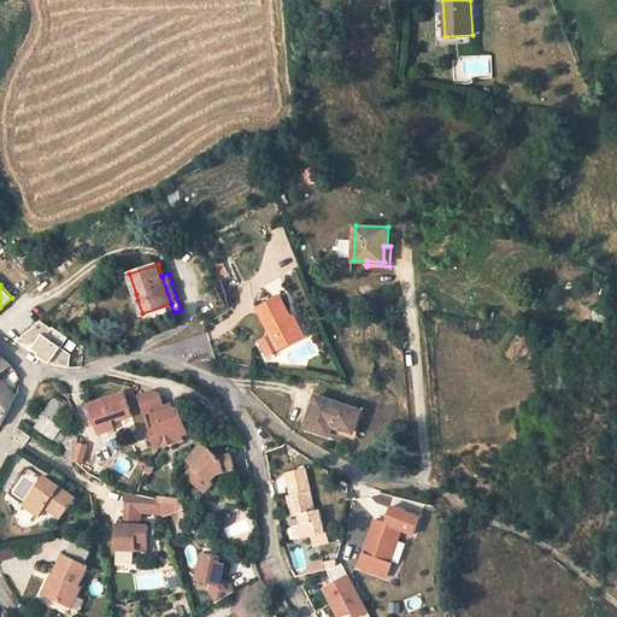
[(281,295),(258,307),(271,334),(278,348),(299,339),(288,317),(291,316),(281,295)]
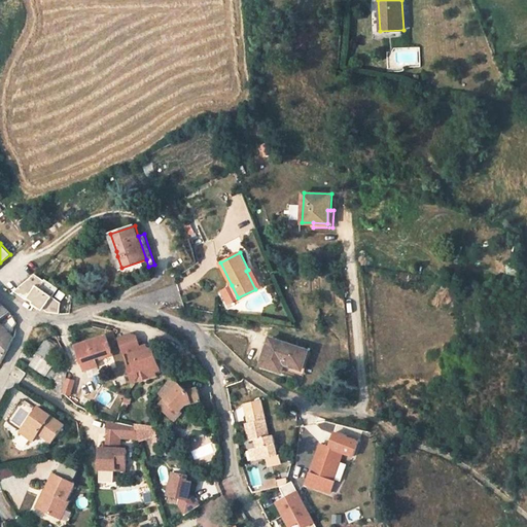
[(248,270),(246,271),(255,289),(261,286),(252,268),(248,270)]
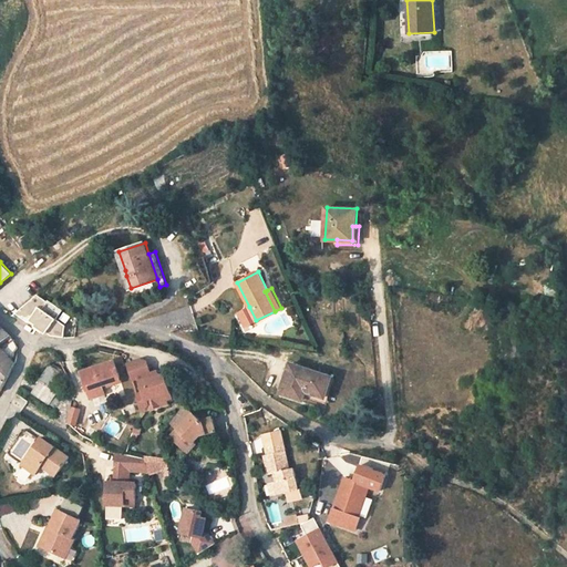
[(47,329),(52,332),(64,336),(68,325),(58,320),(62,310),(48,299),(47,301),(37,294),(14,312),(28,321),(29,319),(34,322),(33,326),(41,330),(42,329),(47,331),(47,329)]
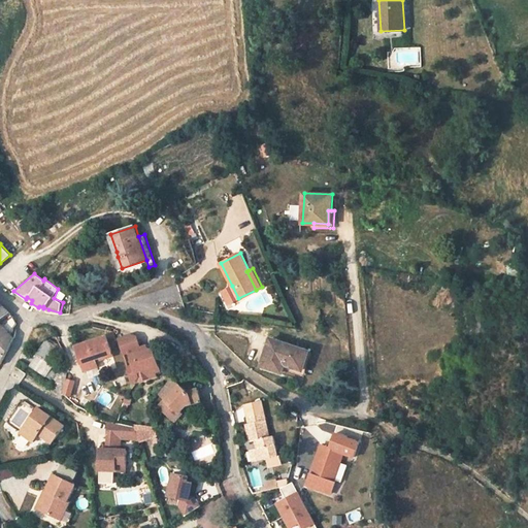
[(238,298),(232,286),(223,291),(229,303),(238,298)]
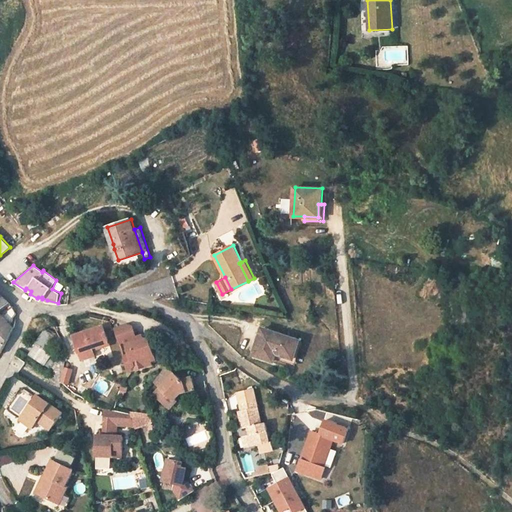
[(2,315),(3,317),(0,319),(0,353),(8,338),(15,324),(12,324),(12,317),(15,314),(11,308),(2,315)]
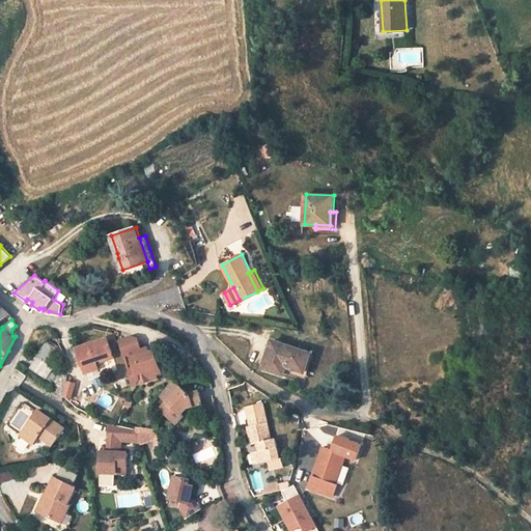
[(107,338),(78,348),(86,372),(99,368),(96,360),(112,355),(107,338)]
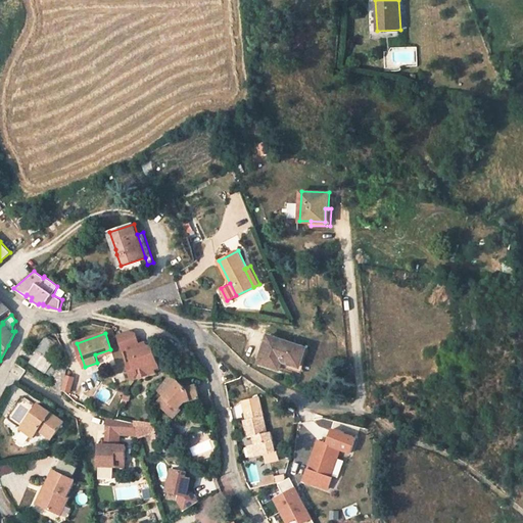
[(129,333),(117,336),(123,352),(130,350),(134,364),(128,366),(132,380),(135,379),(138,374),(136,370),(144,367),(145,369),(151,372),(158,370),(151,349),(147,347),(145,347),(144,344),(138,346),(134,335),(129,333)]
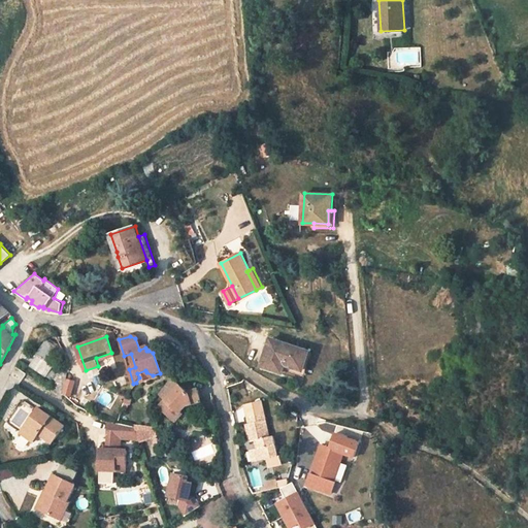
[(308,351),(271,338),(262,365),(282,371),(283,369),(285,364),(302,370),(308,351)]
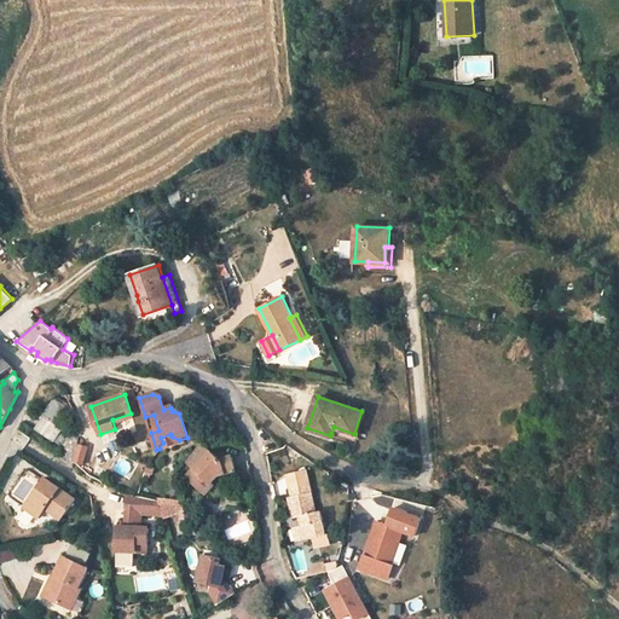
[(70,408),(55,398),(44,415),(45,416),(59,424),(70,408)]
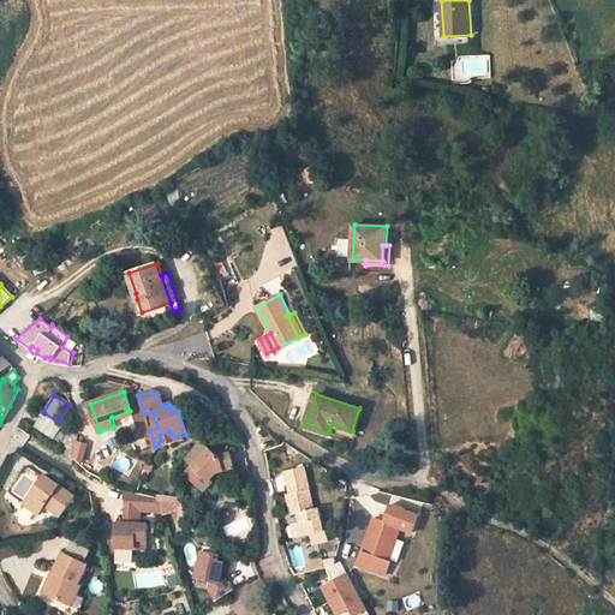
[(332,424),(329,430),(354,437),(363,411),(359,408),(352,431),(332,424)]
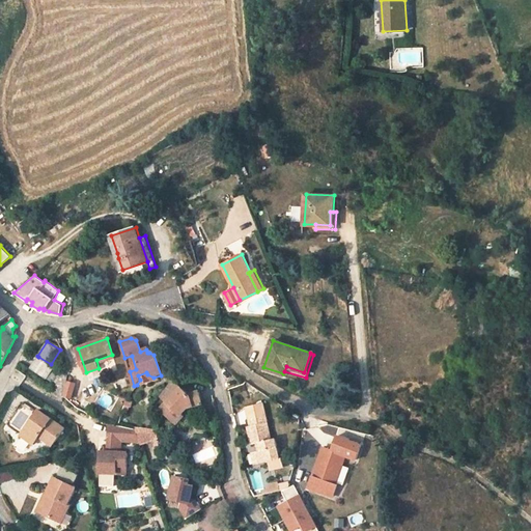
[(51,364),(38,357),(30,368),(47,379),(48,378),(55,367),(51,364)]
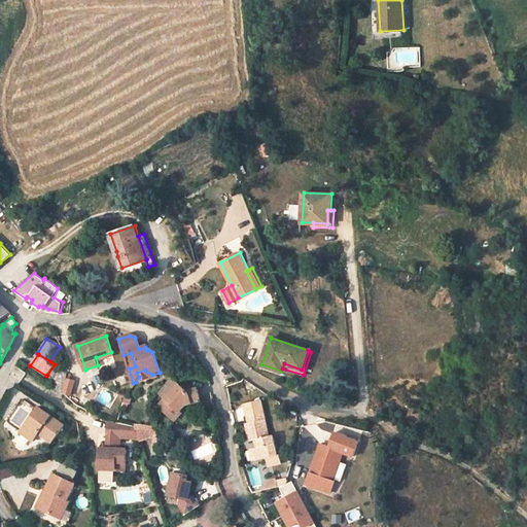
[(60,367),(55,364),(47,375),(53,378),(60,367)]
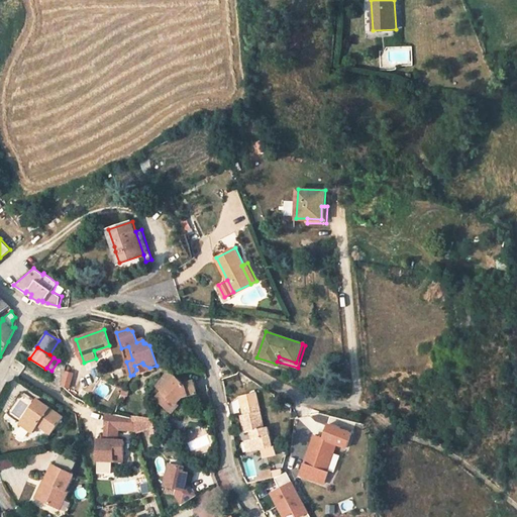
[(59,360),(52,371),(48,381),(61,389),(61,386),(66,364),(59,360)]
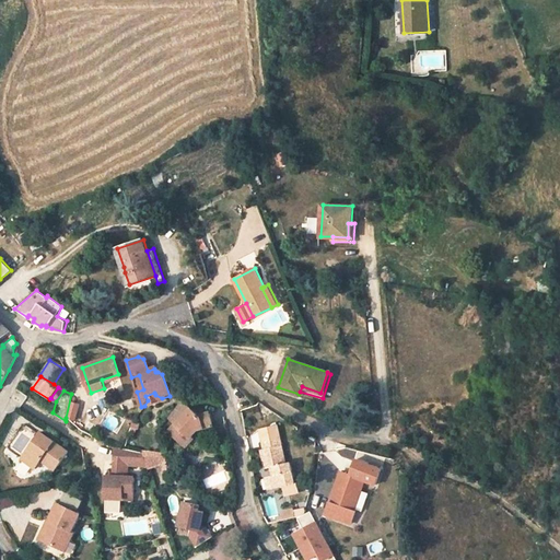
[(166,400),(165,397),(162,398),(155,395),(154,393),(146,396),(148,400),(144,406),(141,407),(142,409),(166,400)]
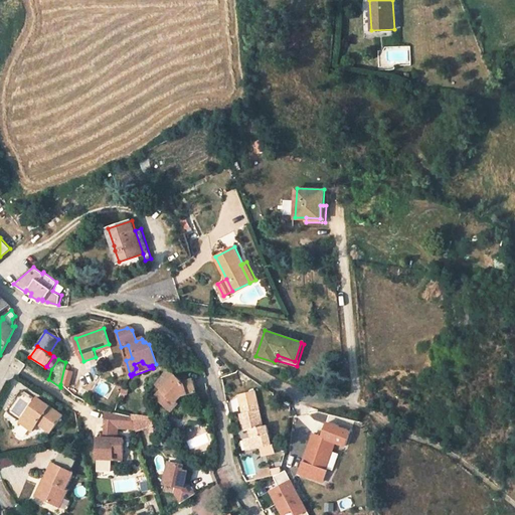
[(156,383),(163,389),(157,396),(172,409),(178,403),(176,401),(179,397),(178,396),(181,392),(182,394),(197,390),(193,379),(183,382),(177,376),(169,369),(156,383)]
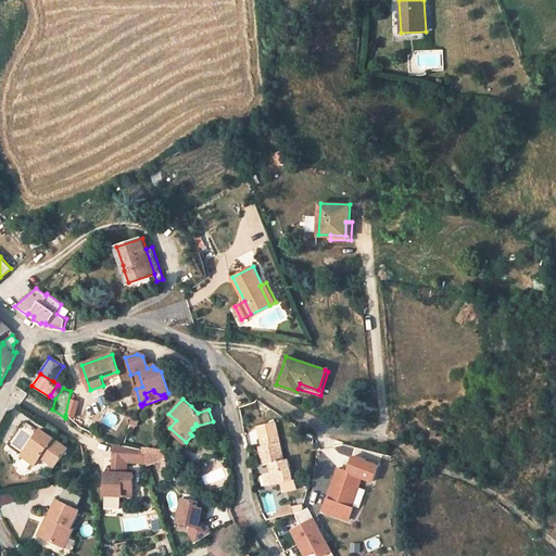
[(261,437),(278,433),(277,424),(258,426),(261,437)]
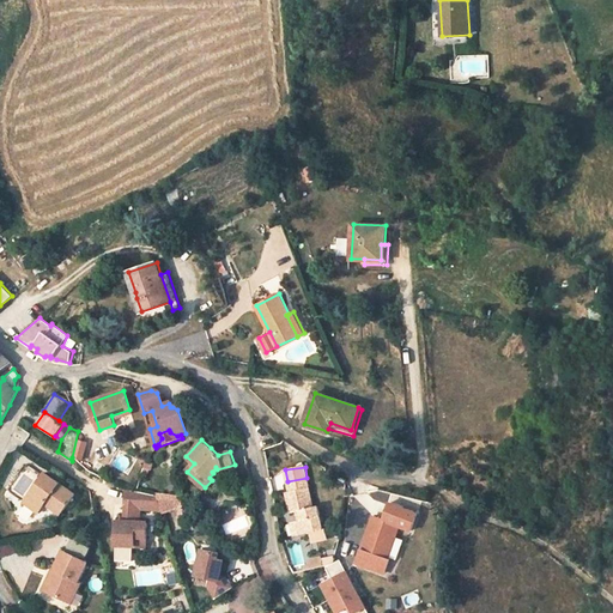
[(74,493),(44,473),(25,502),(40,511),(46,503),(61,514),(74,493)]
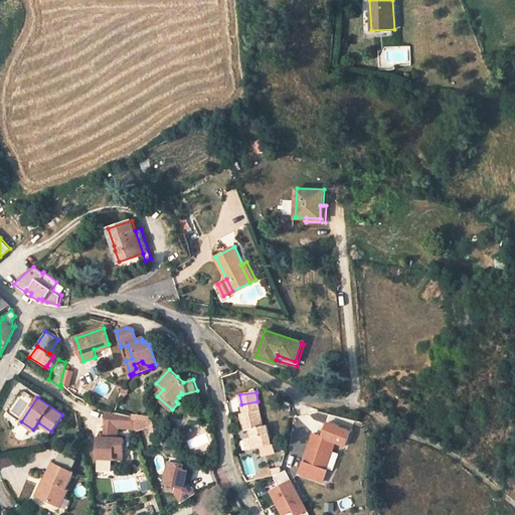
[(242,413),(239,414),(242,432),(250,431),(251,438),(247,439),(248,450),(270,447),(266,427),(263,427),(258,401),(241,404),(242,413)]
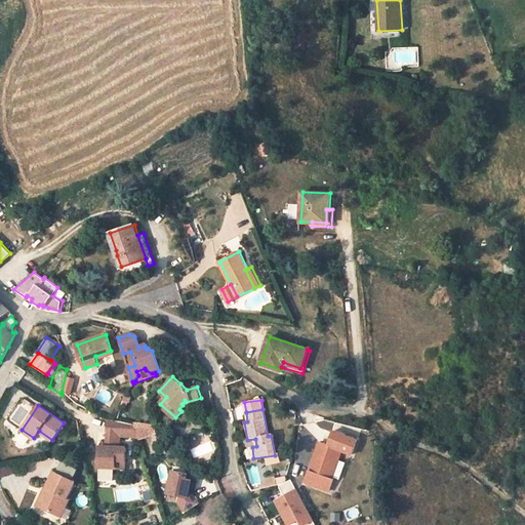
[(133,426),(109,419),(107,433),(118,435),(137,438),(133,426)]
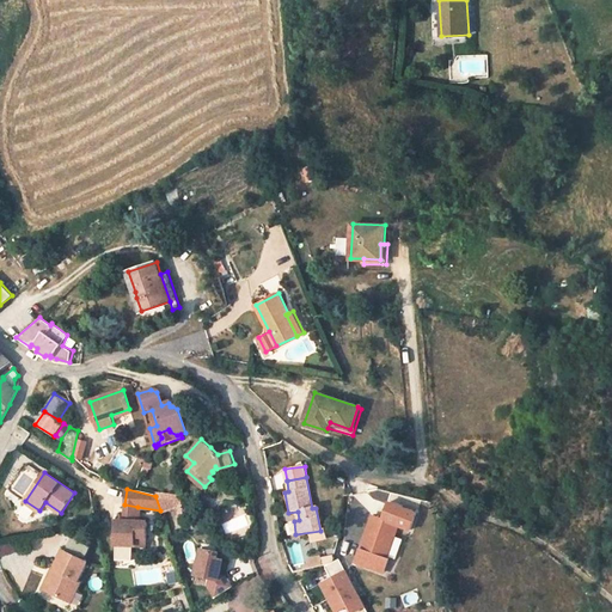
[(154,491),(155,496),(160,510),(161,513),(176,508),(177,512),(183,509),(178,495),(154,491)]
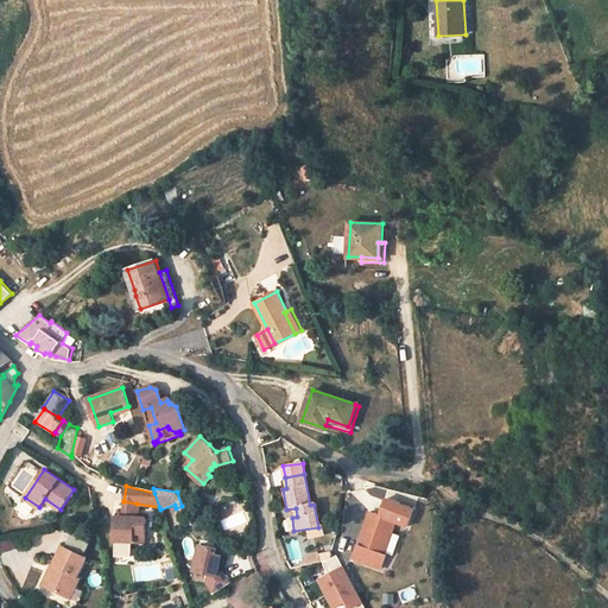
[(367,520),(354,558),(381,568),(398,523),(412,527),(419,507),(405,502),(388,495),(381,515),(369,512),(367,520)]
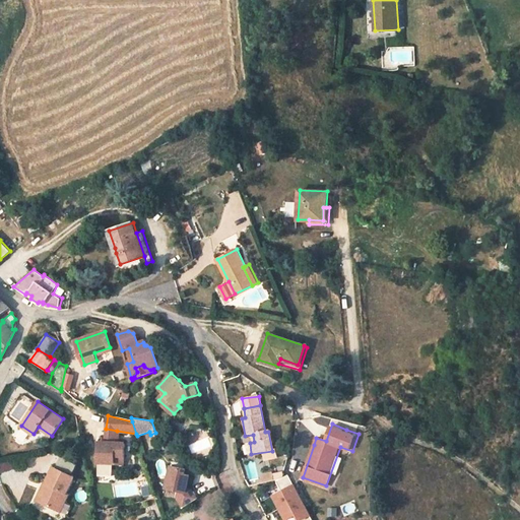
[(17,437),(25,441),(29,433),(21,429),(17,437)]
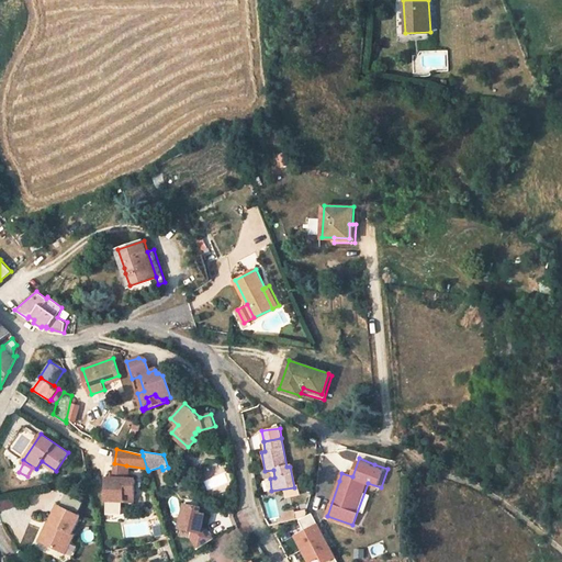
[(126,465),(114,463),(113,472),(109,473),(109,478),(125,479),(126,465)]
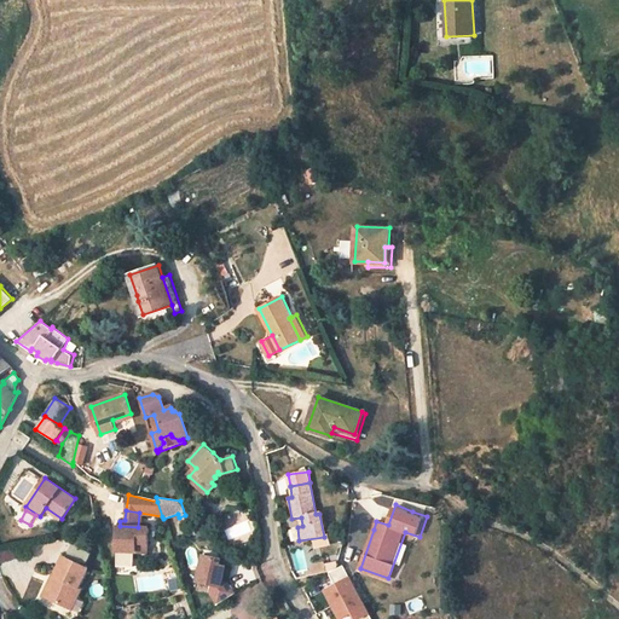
[(120,526),(116,526),(115,550),(146,551),(148,527),(138,527),(120,526)]
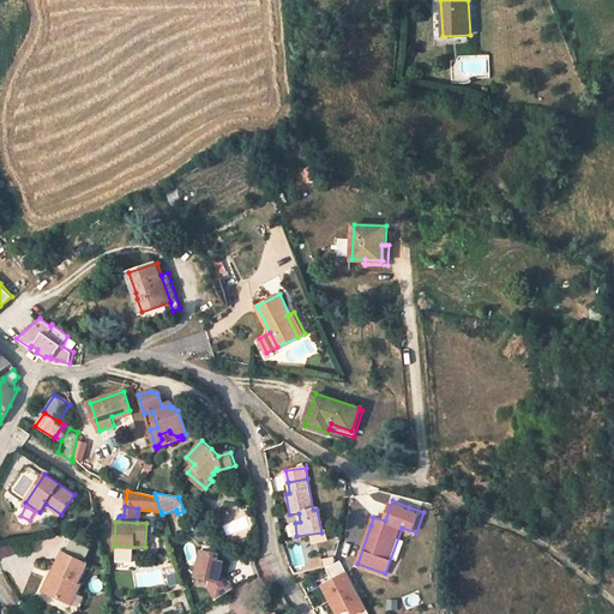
[(70,551),(89,554),(91,546),(72,542),(70,551)]
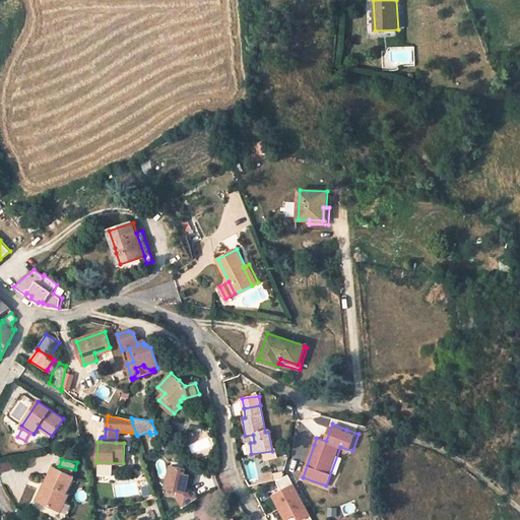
[(0,462),(0,471),(12,470),(11,461),(0,462)]
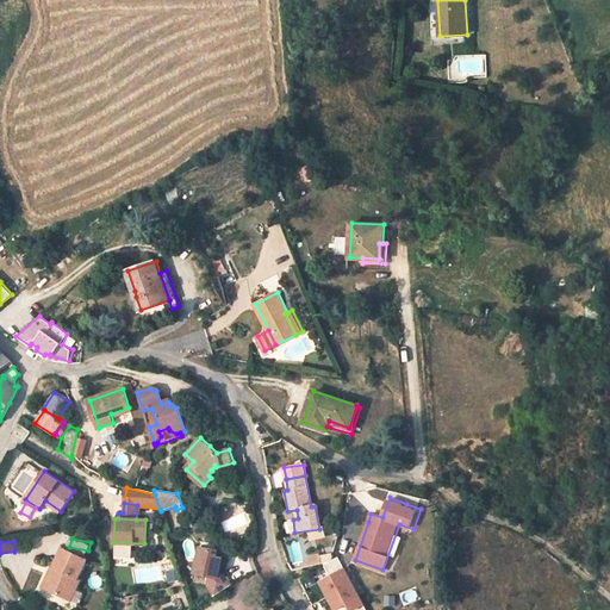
[(218,548),(197,543),(192,572),(207,576),(205,587),(212,596),(231,583),(226,573),(219,572),(223,555),(217,554),(218,548)]
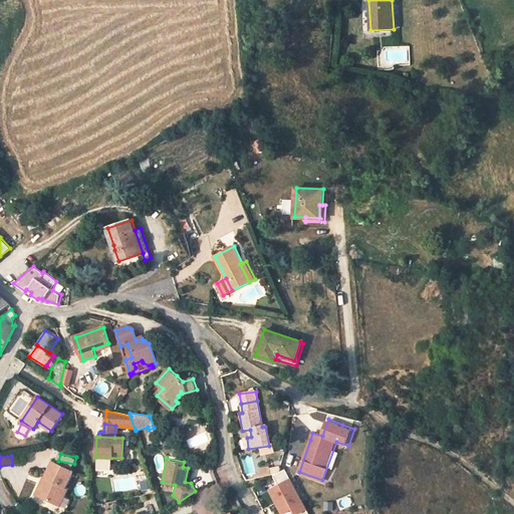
[(44,479),(47,480),(39,495),(59,505),(67,489),(64,488),(72,472),(52,463),(44,479)]
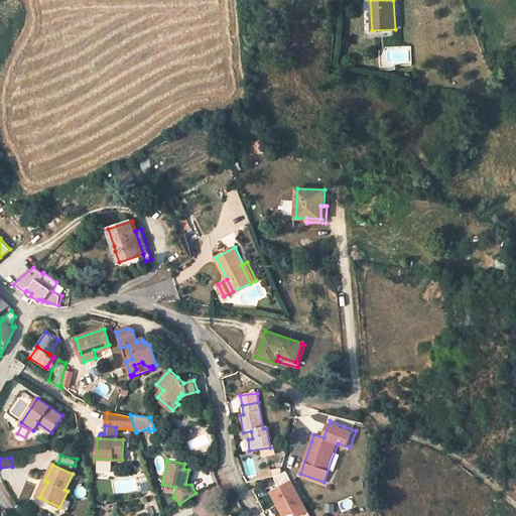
[(259,479),(273,477),(272,468),(258,470),(259,479)]
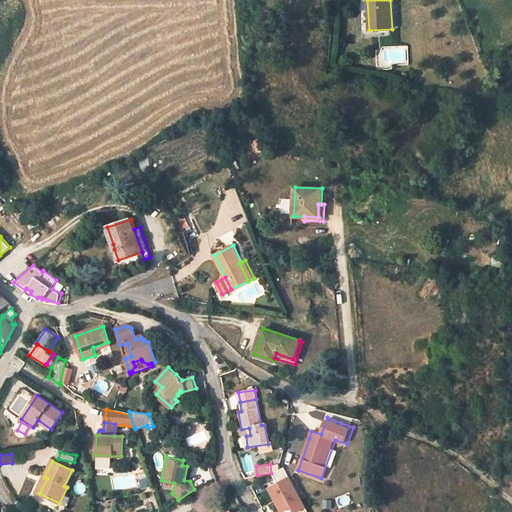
[(307,511),(283,466),(271,472),(277,483),(269,487),(282,511),(292,506),(294,511),(307,511)]
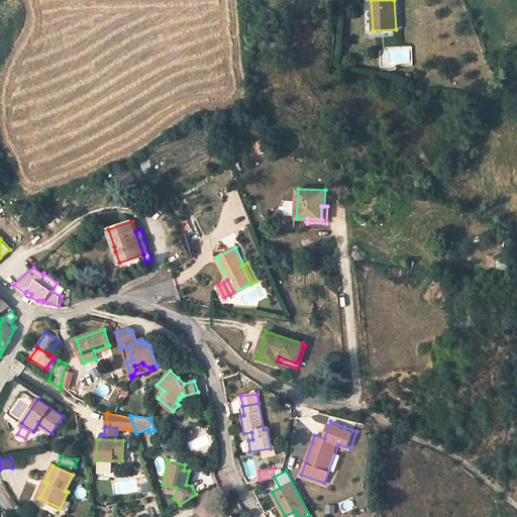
[(200,488),(217,484),(215,473),(197,477),(200,488)]
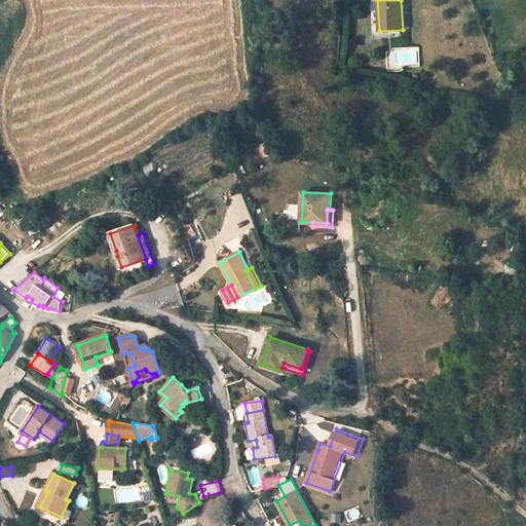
[(45,490),(45,489),(37,505),(40,506),(48,491),(45,490)]
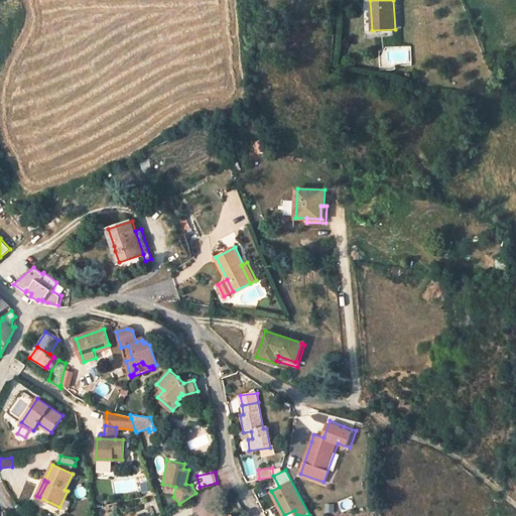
[(327,513),(336,512),(335,503),(326,504),(327,513)]
